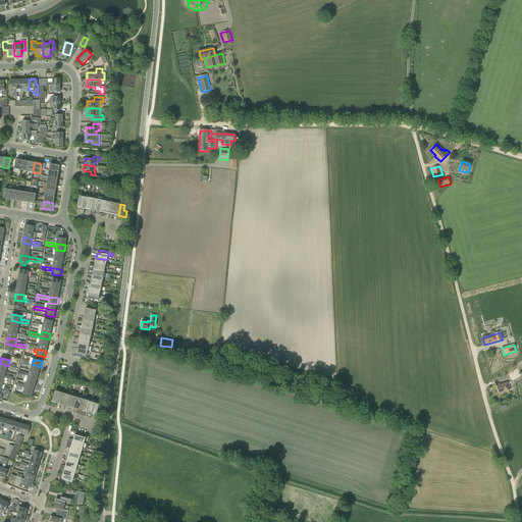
[(32,365),(30,370),(39,373),(41,367),(32,364),(32,365)]
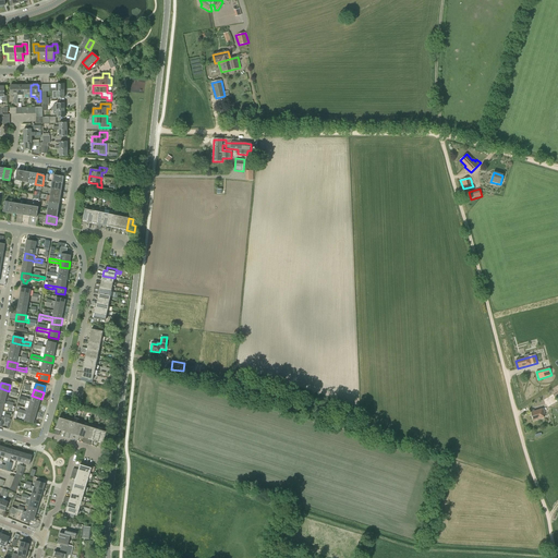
[(20,396),(20,399),(39,404),(41,399),(32,396),(31,400),(27,399),(27,398),(20,396)]
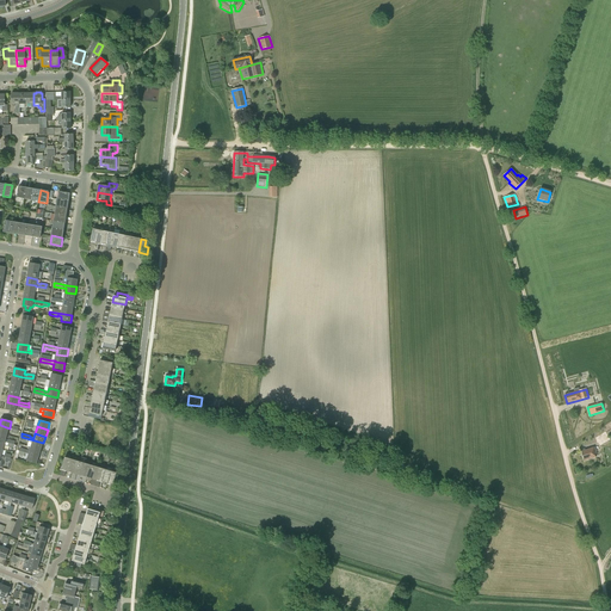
[(593,438),(593,437),(587,442),(590,445),(594,440),(598,443),(603,439),(599,433),(593,438)]
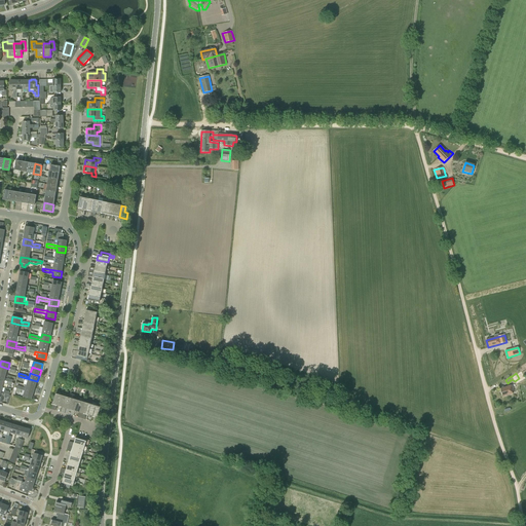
[(28,381),(27,385),(35,387),(37,381),(19,376),(17,379),(20,379),(25,381),(25,380),(28,381)]
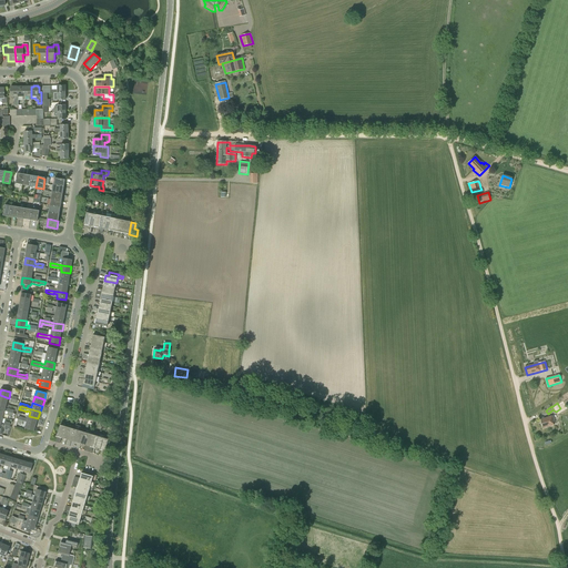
[(28,419),(27,422),(37,425),(38,418),(29,416),(28,419)]
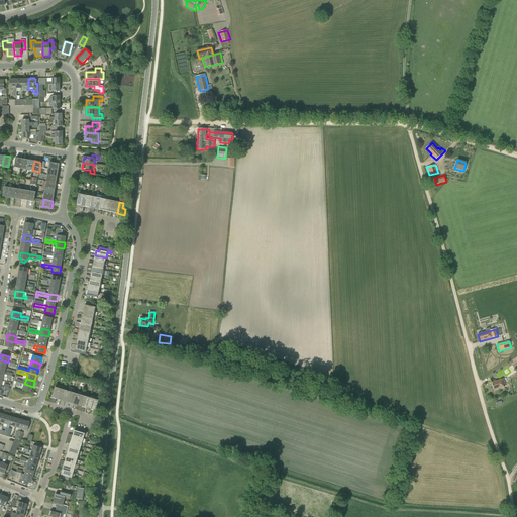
[(505,385),(503,379),(492,382),(494,390),(504,387),(503,385),(505,385)]
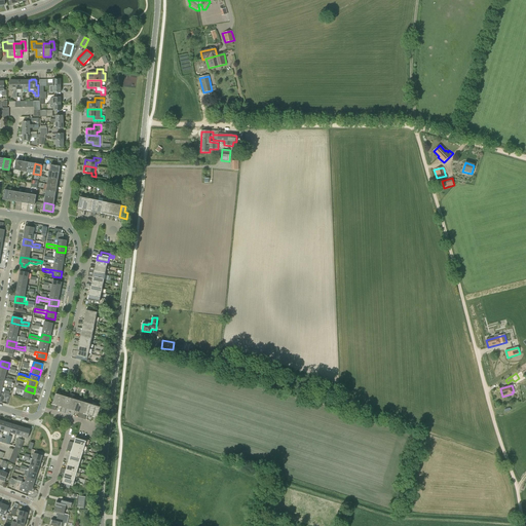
[(16,388),(15,391),(21,393),(21,392),(25,393),(23,397),(32,400),(34,393),(25,390),(22,389),(16,388)]
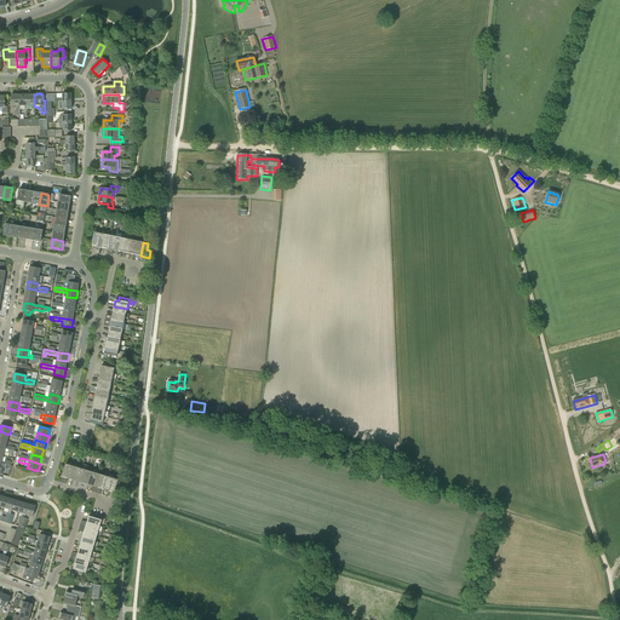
[(5,522),(7,523),(11,514),(12,510),(15,500),(9,498),(5,509),(9,510),(7,512),(5,518),(6,518),(5,522)]
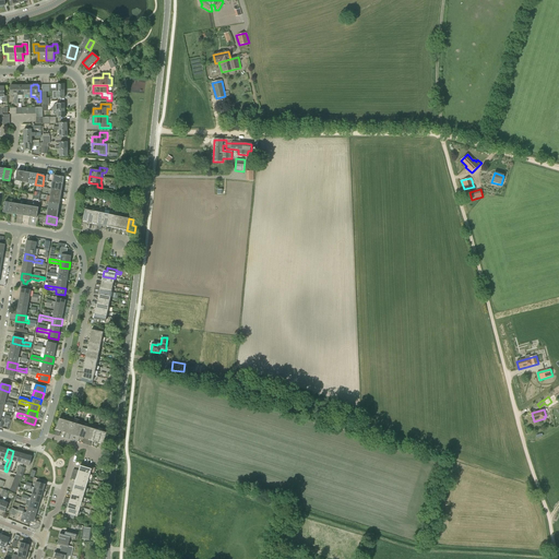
[(13,451),(11,460),(18,462),(20,453),(13,451)]
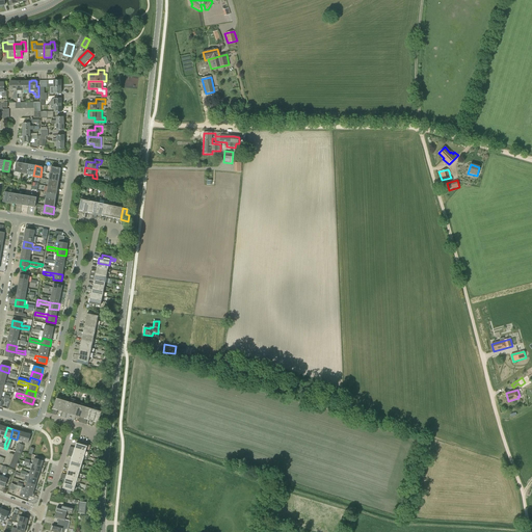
[(19,431),(17,440),(22,442),(25,433),(19,431)]
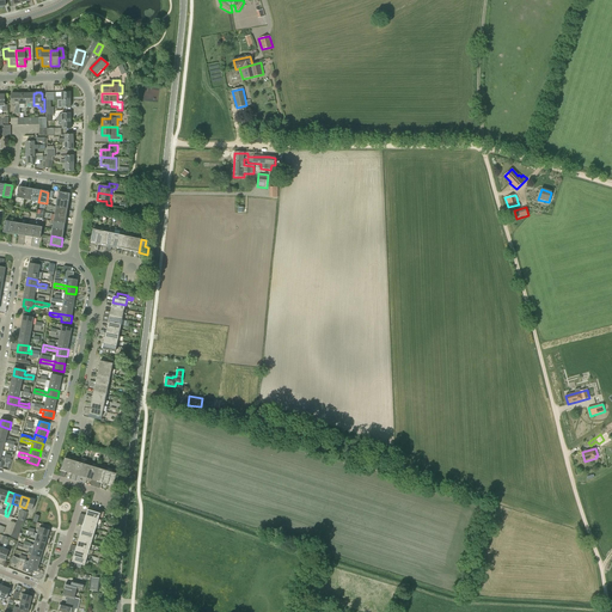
[(29,499),(25,508),(32,510),(36,501),(29,499)]
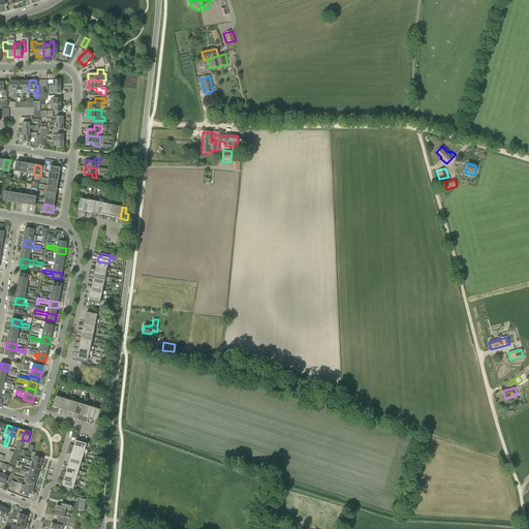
[(32,462),(41,465),(43,459),(34,456),(32,462)]
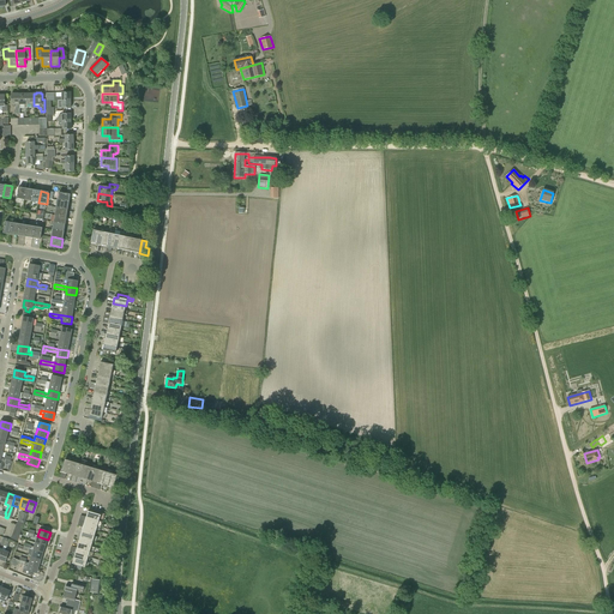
[(35,543),(46,546),(48,540),(37,536),(35,543)]
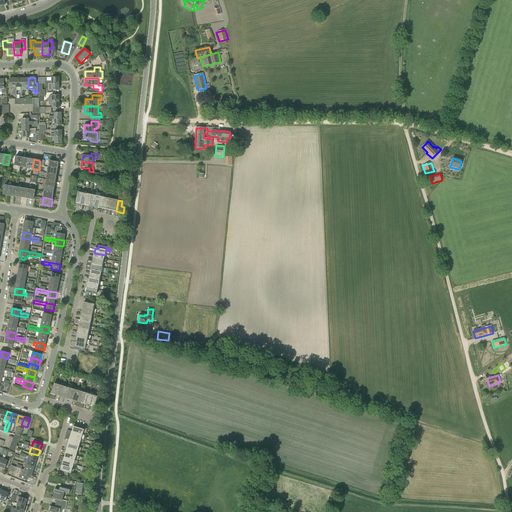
[(3,459),(0,465),(0,467),(5,469),(8,461),(4,459),(5,456),(6,457),(8,452),(7,452),(8,450),(6,450),(5,449),(3,456),(2,458),(3,459)]
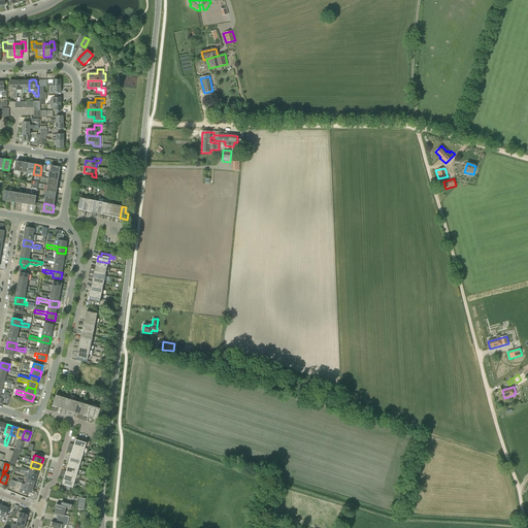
[(29,472),(29,473),(37,475),(39,469),(30,467),(29,470),(29,472)]
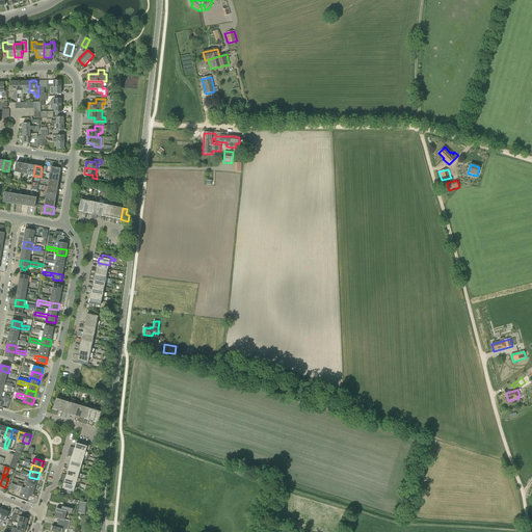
[(29,477),(27,482),(36,485),(37,479),(29,477)]
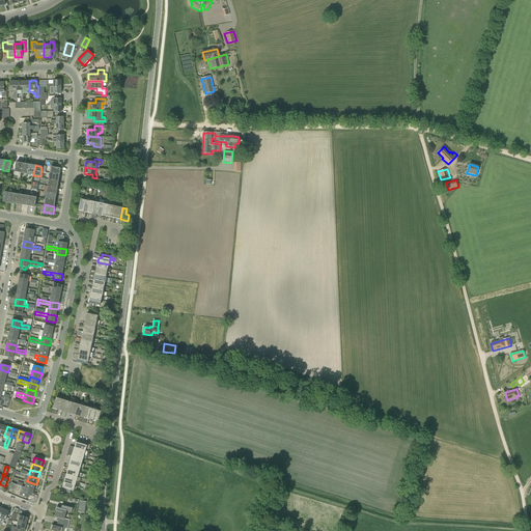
[(27,481),(25,487),(34,490),(36,484),(27,481)]
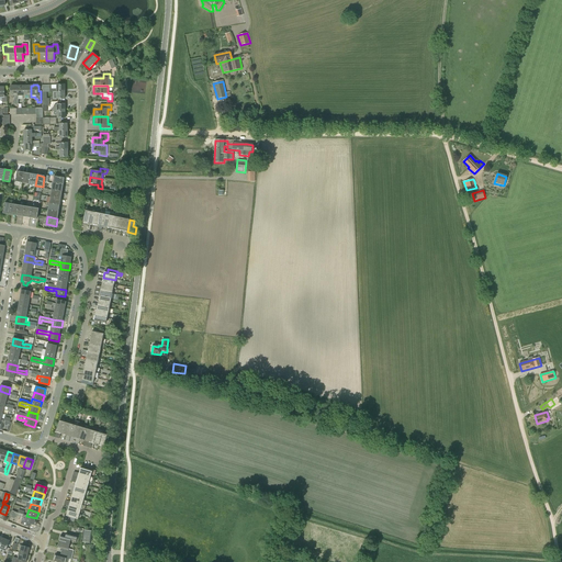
[(36,518),(26,516),(25,523),(34,525),(36,518)]
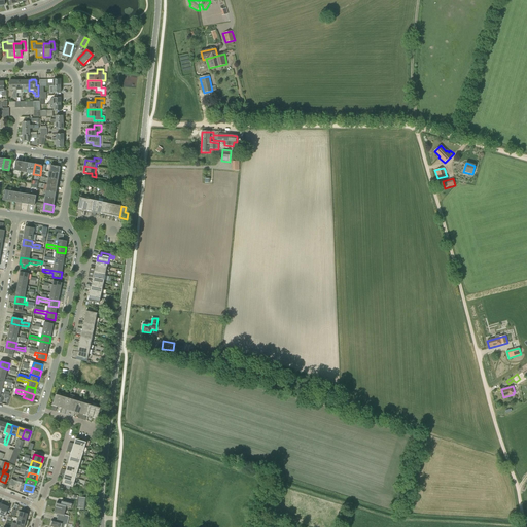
[(77,508),(85,510),(86,502),(85,502),(86,497),(78,496),(78,499),(77,499),(77,501),(78,501),(77,508)]
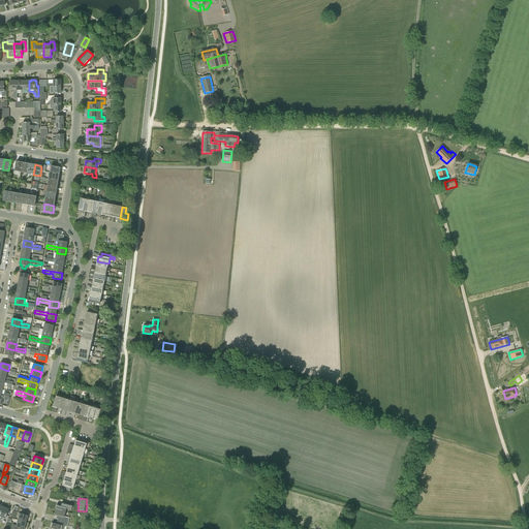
[(57,503),(56,509),(65,511),(66,509),(71,510),(73,504),(62,501),(61,504),(57,503)]
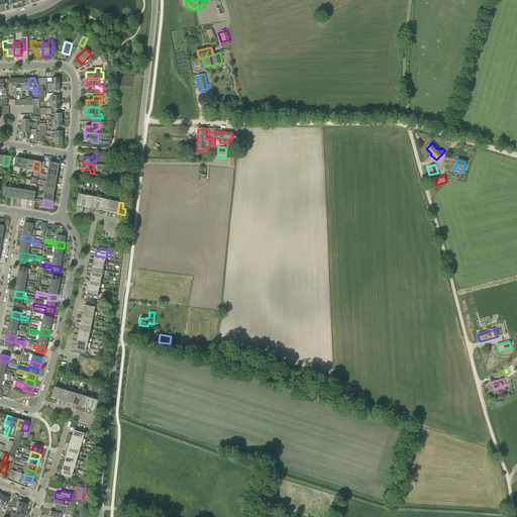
[(3,495),(0,502),(0,509),(1,506),(5,507),(9,498),(3,495)]
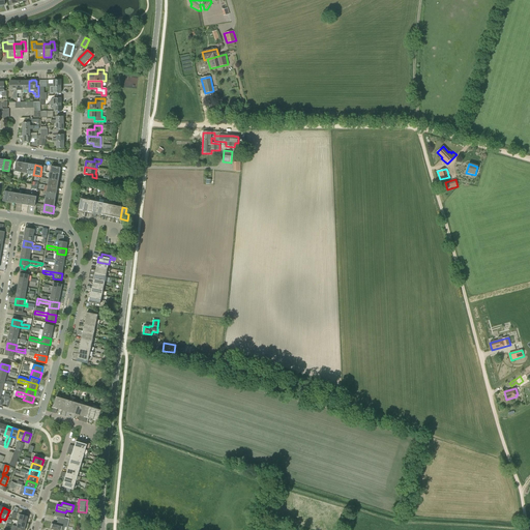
[(58,518),(58,520),(68,523),(69,519),(64,518),(65,512),(56,510),(54,517),(58,518)]
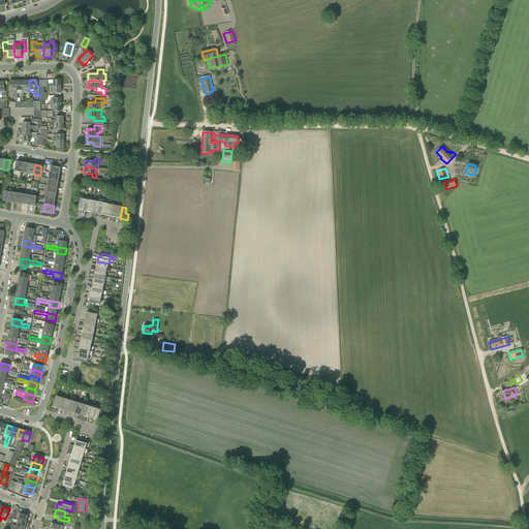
[(21,514),(19,521),(26,523),(28,516),(21,514)]
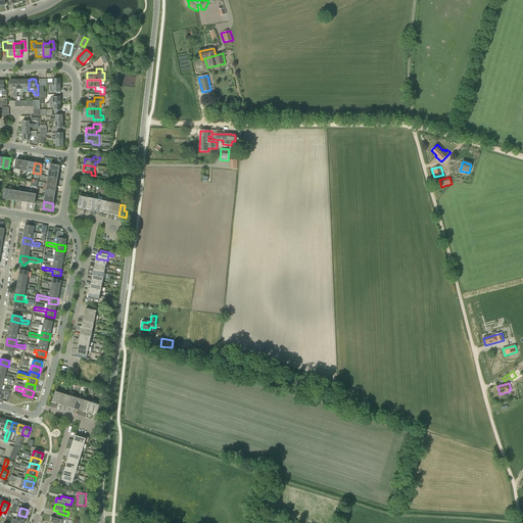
[(67,516),(57,513),(56,516),(52,515),(52,516),(50,516),(50,519),(51,520),(50,522),(54,522),(63,522),(64,520),(66,521),(67,516)]
